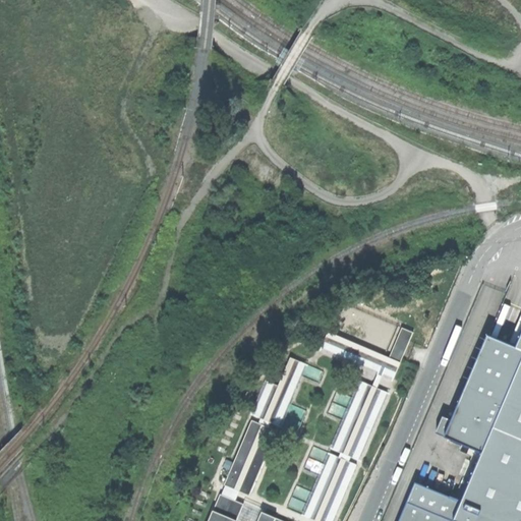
[(389,358),(400,362),(410,341),(413,334),(402,329),(389,358)]
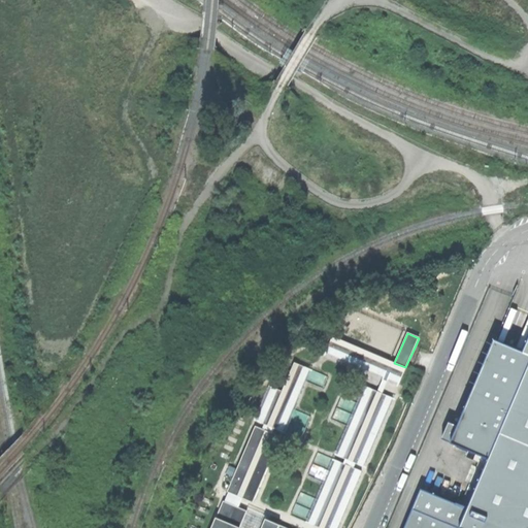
[(399,384),(405,367),(394,363),(390,361),(332,336),(325,353),(384,377),(377,392),(382,394),(388,380),(399,384)]
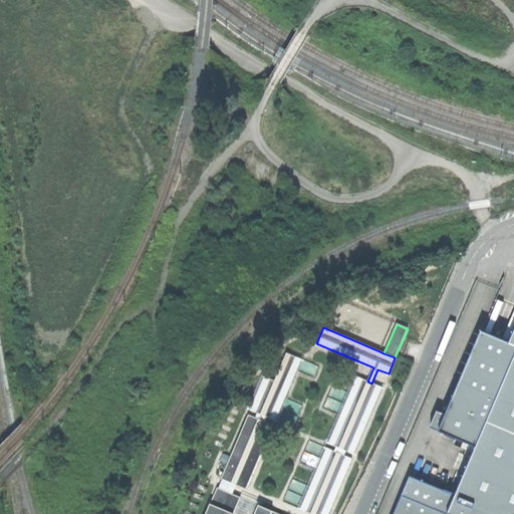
[(513,513),(513,334),(511,343),(500,338),(482,331),(452,403),(447,415),(438,411),(431,428),(476,447),(456,494),(411,477),(402,497),(395,513),(513,513)]
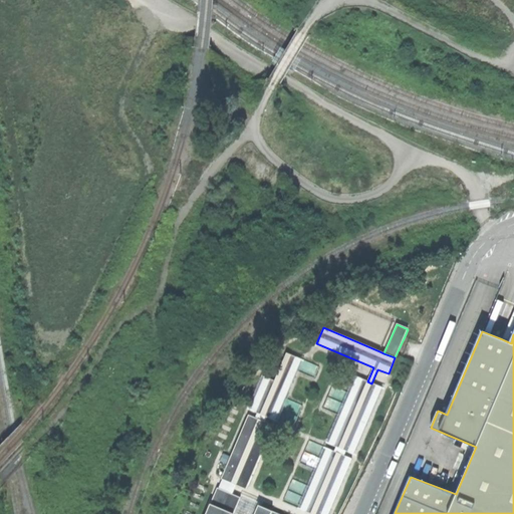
[(286,353),(274,380),(261,415),(267,418),(275,421),(301,359),(286,353)]
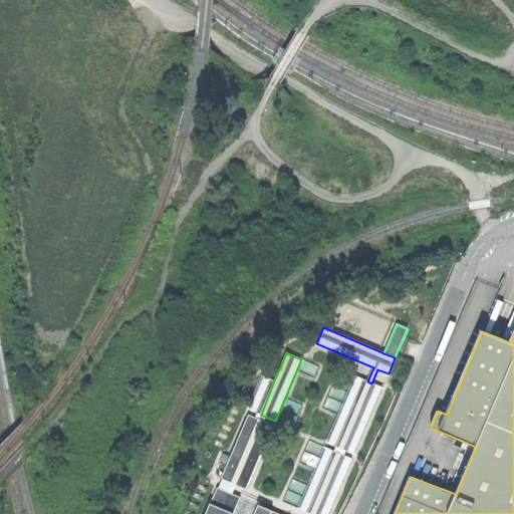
[(256,413),(261,415),(274,380),(264,376),(250,410),(256,413)]
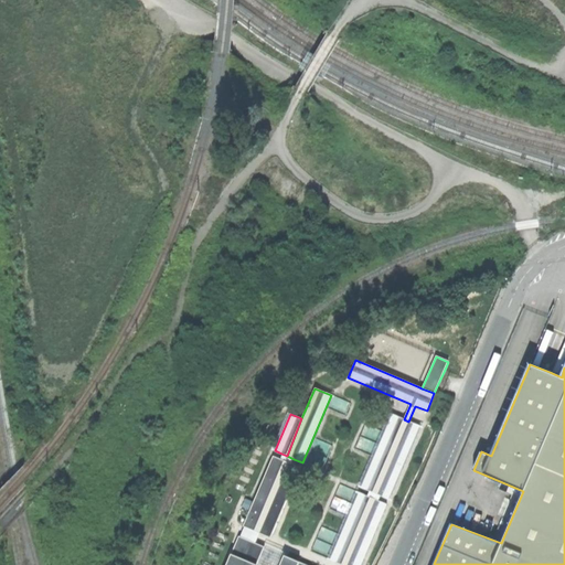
[(419,426),(408,422),(404,419),(391,414),(385,427),(360,487),(368,490),(382,496),(390,499),(419,426)]
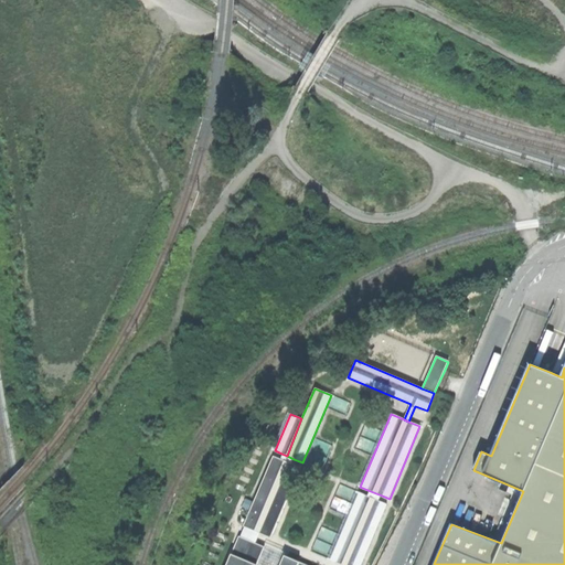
[(279,459),(291,464),(294,459),(287,456),(281,454),(279,459)]
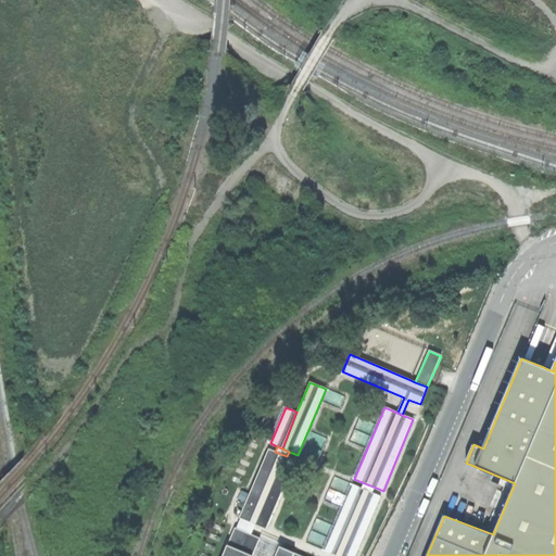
[(295,460),(287,456),(275,452),(269,449),(251,493),(239,518),(241,518),(255,525),(266,529),(295,460)]
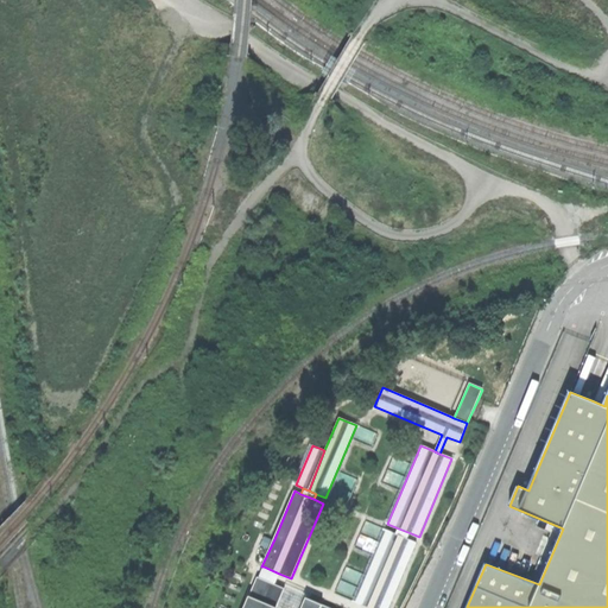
[(409,540),(411,533),(396,527),(393,533),(409,540)]
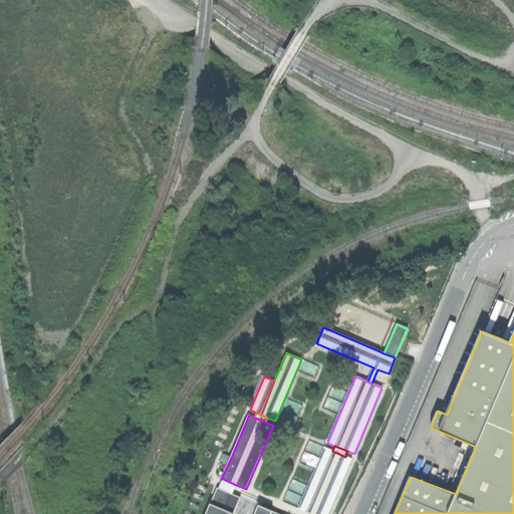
[(328,513),(351,459),(345,457),(332,451),(325,448),(300,509),(311,513),(328,513)]
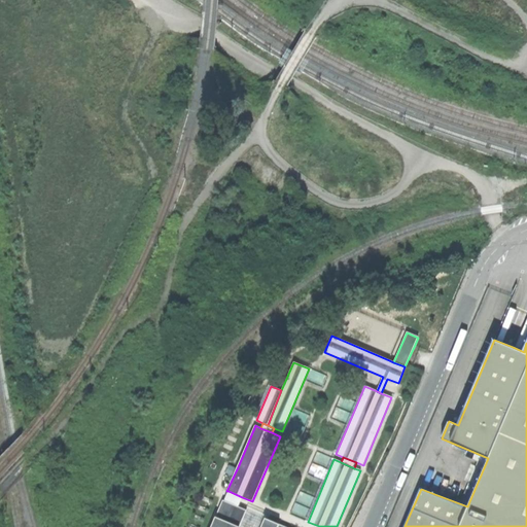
[(242,497),(229,491),(224,500),(238,506),(242,497)]
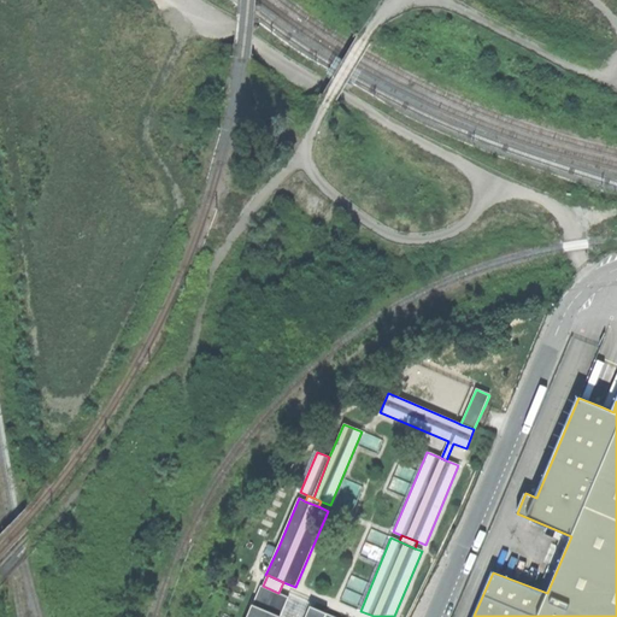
[(289,598),(278,593),(263,586),(262,586),(253,605),(281,616),(289,598)]
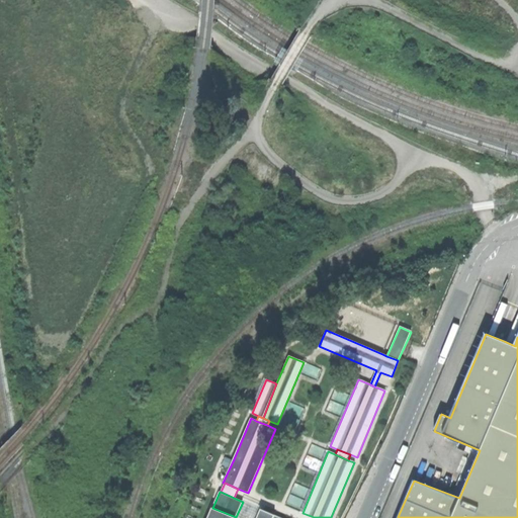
[(244,499),(243,502),(236,517),(235,517),(257,517),(261,510),(262,507),(244,499)]
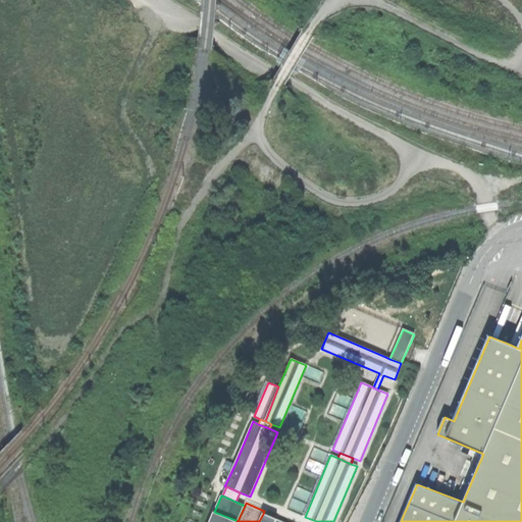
[(237,521),(238,521),(214,512),(209,521),(237,521)]
